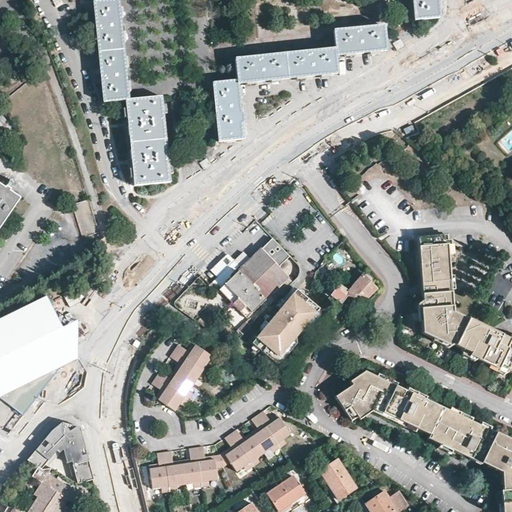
[(117,0),(115,0),(94,2),(95,19),(102,78),(104,100),(125,97),(128,124),(131,161),(134,186),(171,182),(161,93),(128,97),(117,0)]
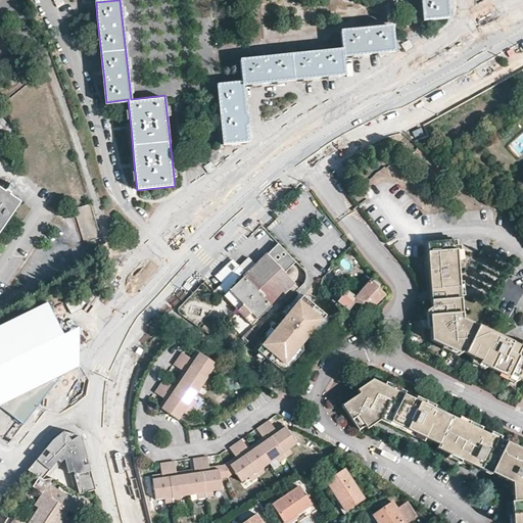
[(422,0),(424,20),(448,17),(446,0),(422,0)]
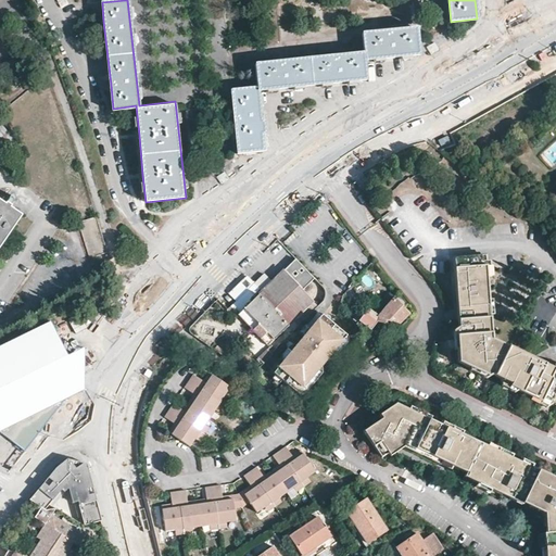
[(365,52),(255,63),(257,87),(231,90),(237,139),(238,153),(265,151),(262,118),(258,90),(277,89),(332,83),(367,79),(366,60),(387,58),(419,54),(417,28),(363,34),(365,52)]
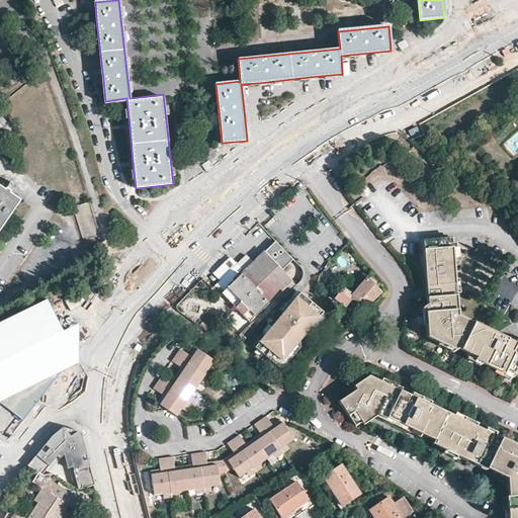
[(0,142),(15,130),(3,116),(0,117),(0,142)]
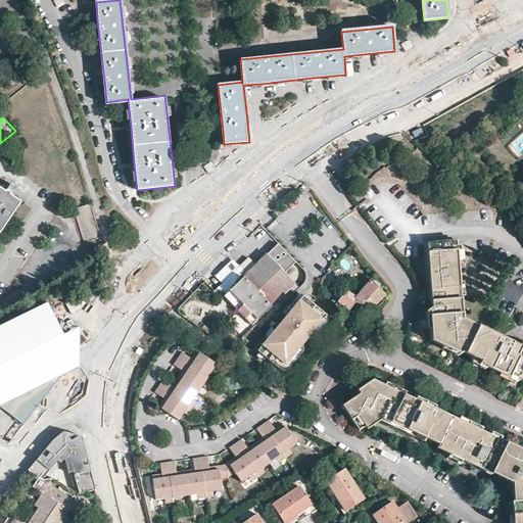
[(0,231),(20,202),(8,194),(10,192),(5,189),(4,191),(0,188),(0,231)]
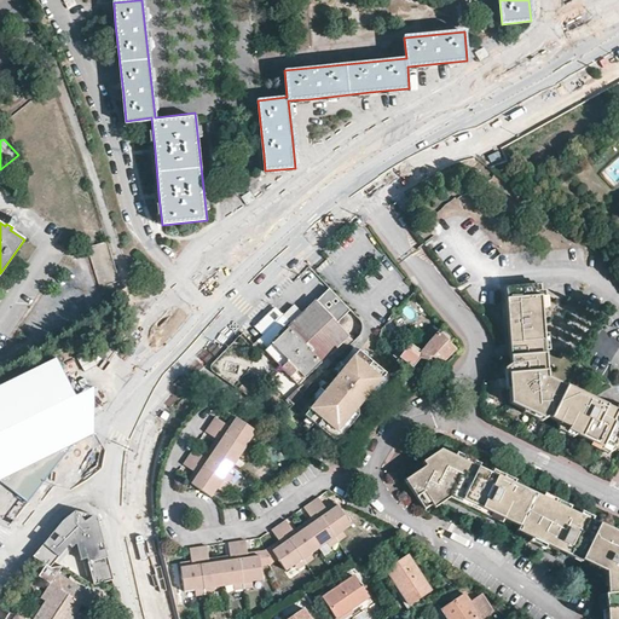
[(106,242),(87,248),(98,288),(117,282),(106,242)]
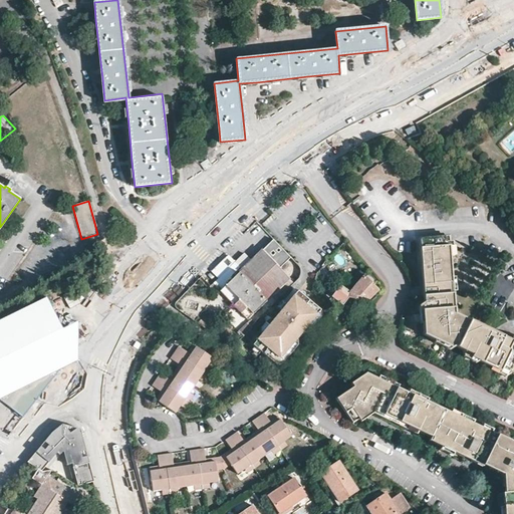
[(436,334),(457,344),(461,347),(464,354),(502,374),(511,371),(513,372),(513,341),(510,340),(511,337),(470,318),(453,309),(446,230),(417,233),(424,319),(423,319),(424,331),(434,336),(436,334)]
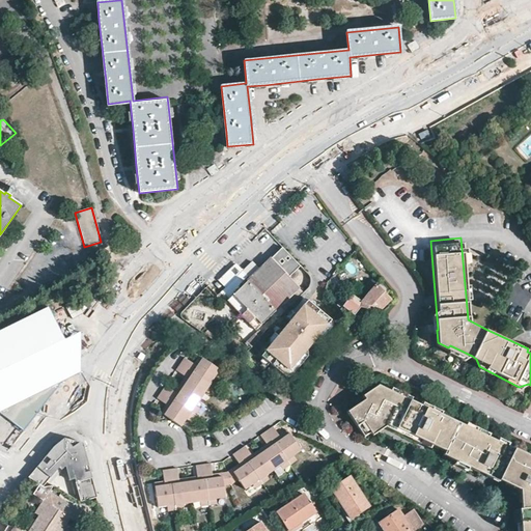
[(261,270),(234,296),(261,323),(299,286),(288,275),(300,264),(283,247),(261,270)]
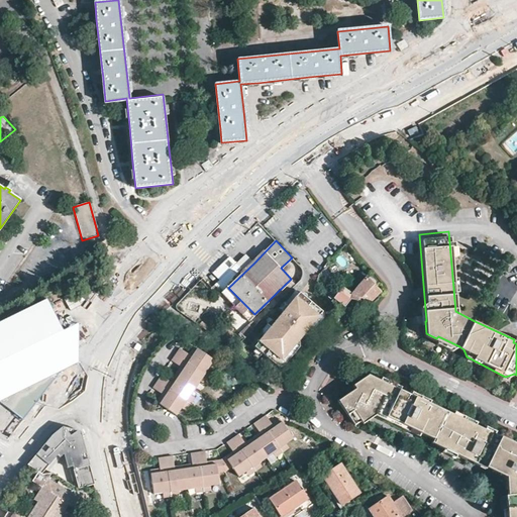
[(228,288),(254,263),(246,254),(221,281),(228,288)]
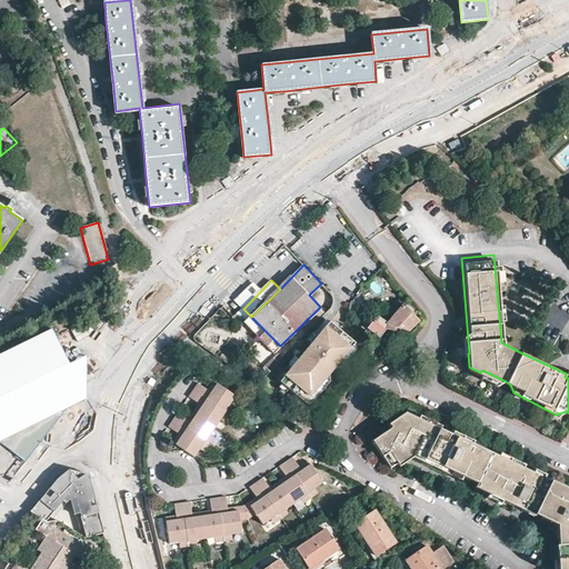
[(389,322),(388,328),(403,332),(405,327),(410,329),(420,318),(405,302),(389,322)]
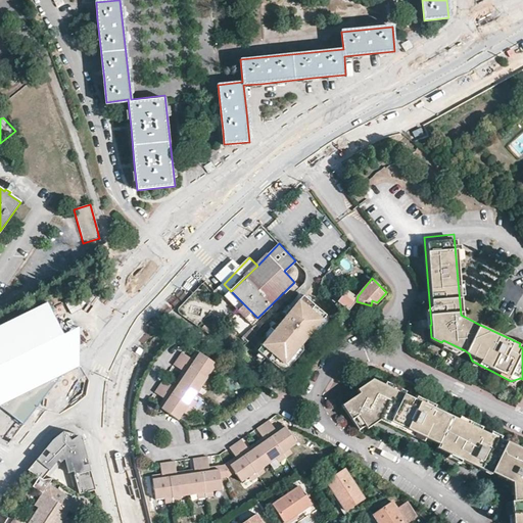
[(257,318),(231,291),(226,297),(252,324),(257,318)]
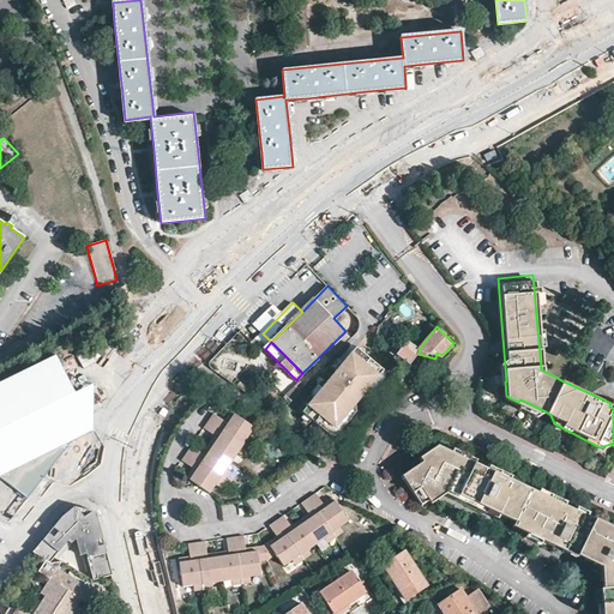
[(312,395),(301,410),(327,432),(343,414),(353,402),(366,385),(381,367),(362,351),(357,348),(354,344),(341,361),(336,367),(326,379),(312,395)]
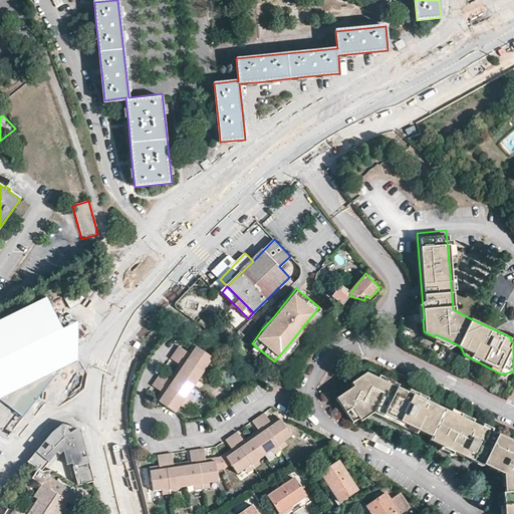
[(348,297),(344,301),(355,310),(364,300),(350,296),(348,297)]
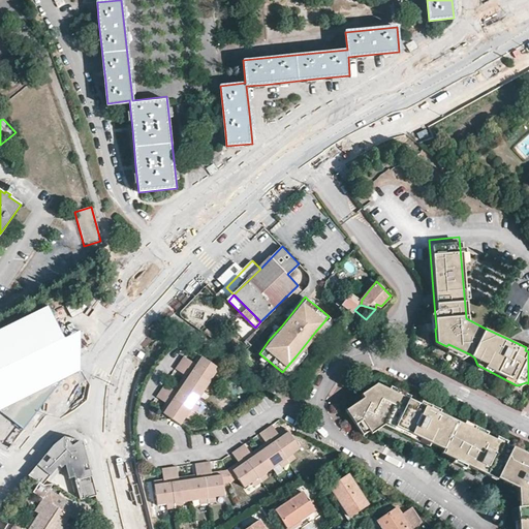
[(289,316),(293,311),(289,307),(285,313),(289,316)]
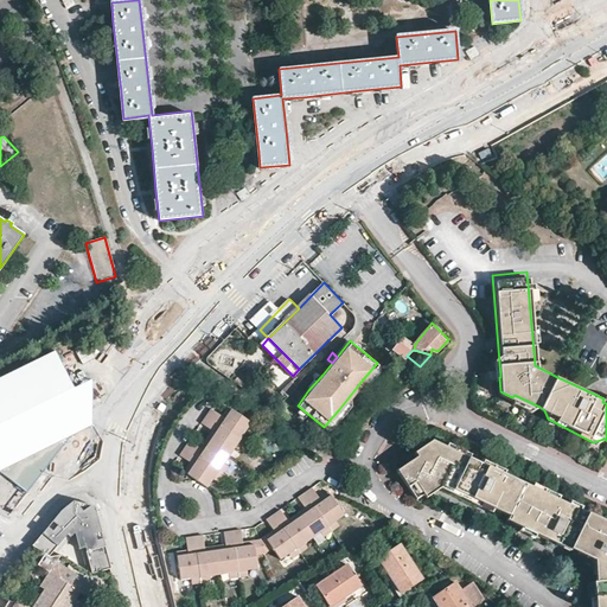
[(0,379),(0,475),(25,493),(71,434),(65,426),(84,417),(91,409),(84,397),(78,387),(72,389),(52,353),(0,379)]
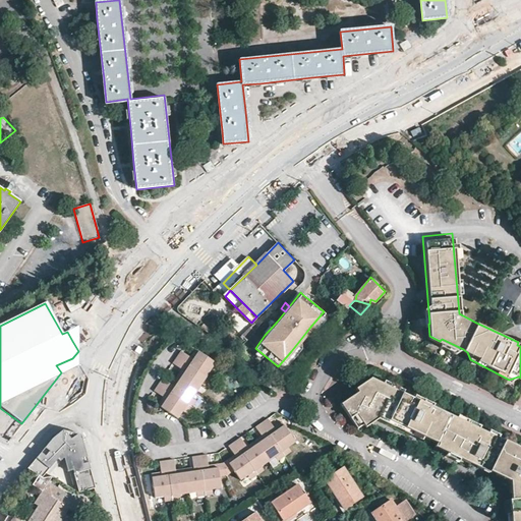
[(324,311),(310,327),(312,328),(315,330),(317,329),(326,320),(326,316),(326,314),(324,311)]
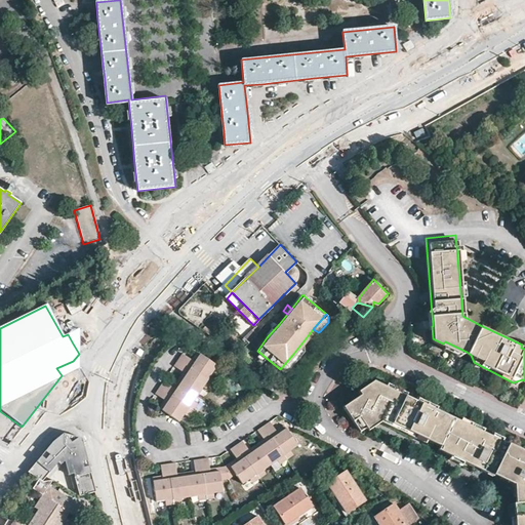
[(266,336),(267,337),(279,324),(277,323),(273,322),(271,323),(265,331),(264,333),(265,335),(266,336)]
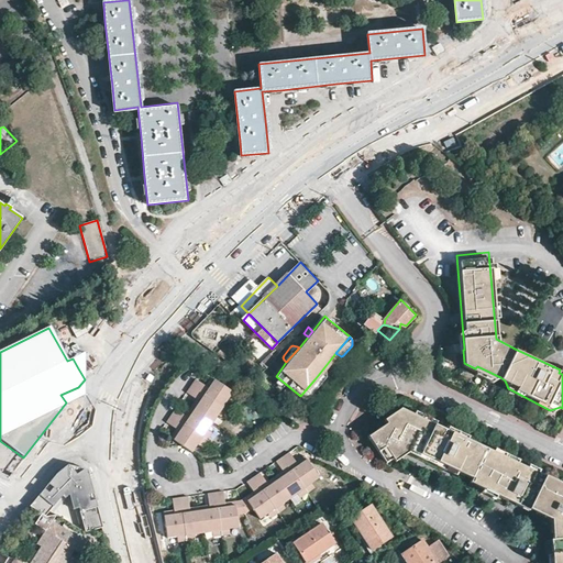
[(315,379),(300,396),(301,397),(306,398),(308,398),(324,377),(323,368),(315,379)]
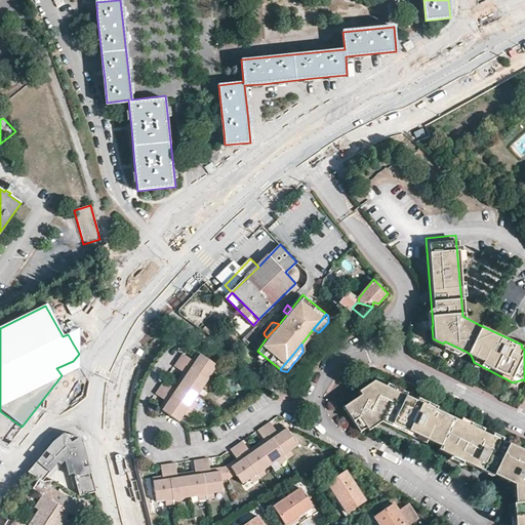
[(217,365),(197,352),(193,357),(197,359),(195,361),(192,359),(183,353),(180,356),(177,360),(207,379),(212,372),(217,365)]
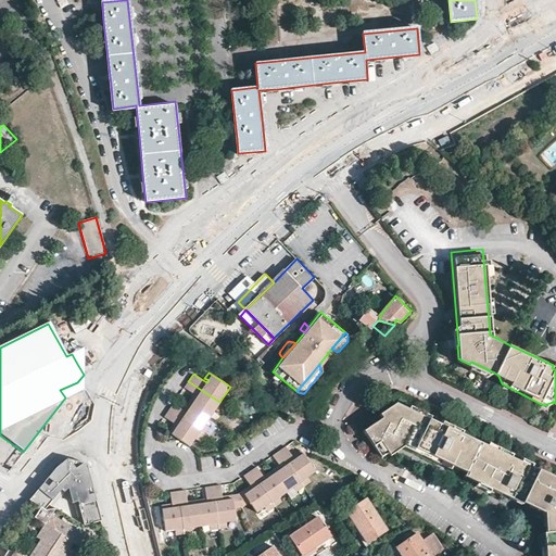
[(219,402),(188,381),(184,388),(194,394),(198,396),(196,400),(192,396),(188,402),(210,416),(219,402)]
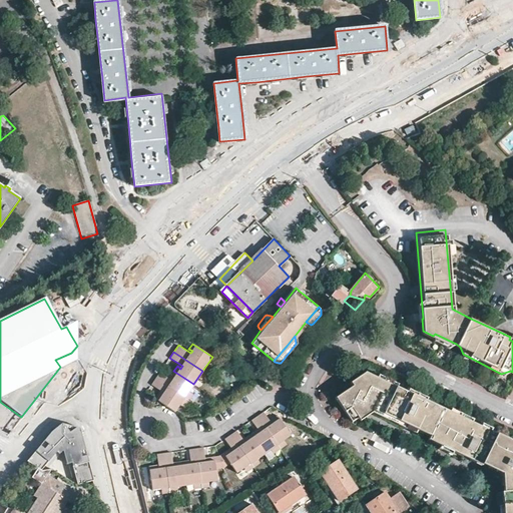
[(60,367),(71,353),(55,360),(60,367)]
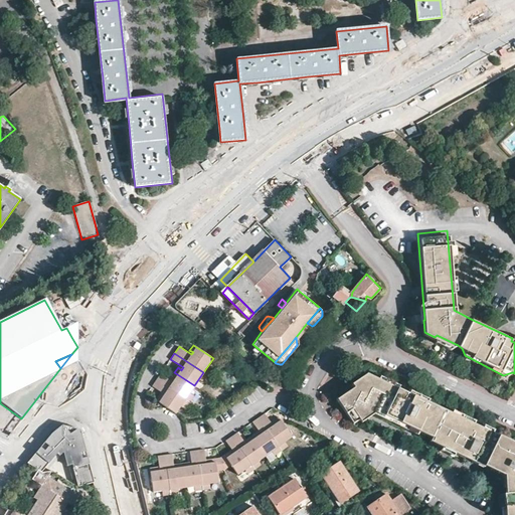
[(203,372),(208,375),(212,369),(208,365),(203,372)]
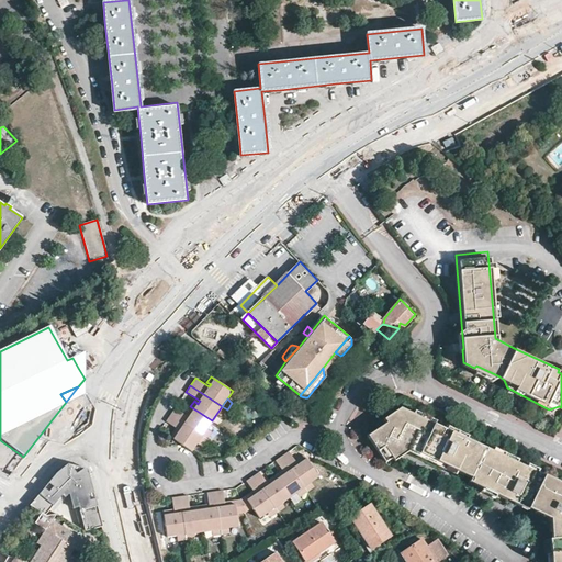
[(212,420),(190,406),(187,412),(191,414),(189,417),(186,415),(175,407),(170,415),(202,436),(208,428),(212,420)]
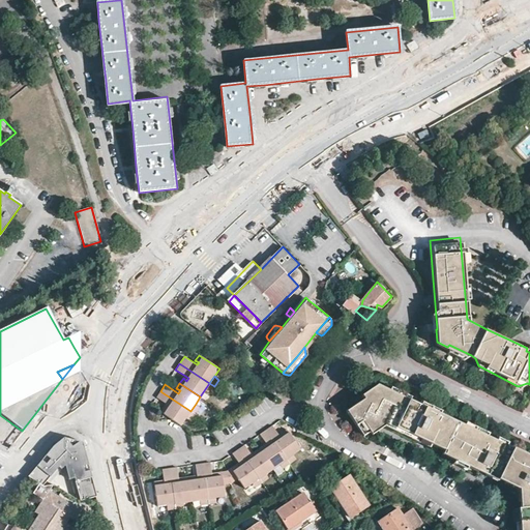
[(205,389),(210,393),(214,386),(209,383),(205,389)]
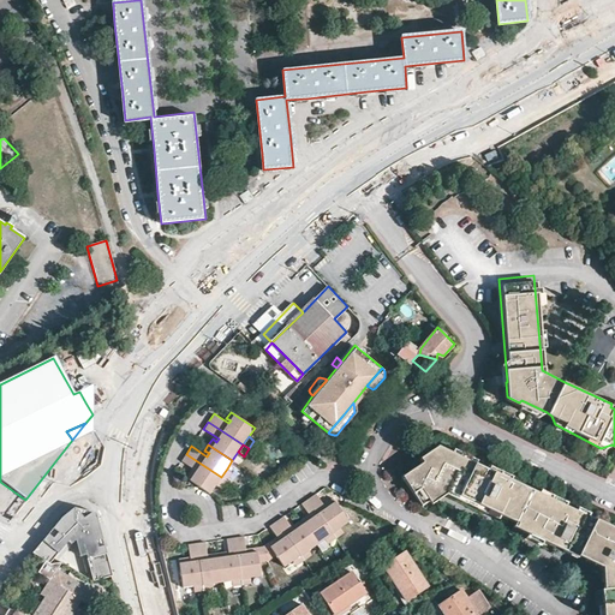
[(614,614),(614,530),(440,446),(423,458),(425,461),(405,475),(423,502),(447,488),(471,500),(525,525),(524,529),(550,542),(566,549),(568,547),(608,565),(610,589),(607,590),(608,608),(608,614),(614,614)]
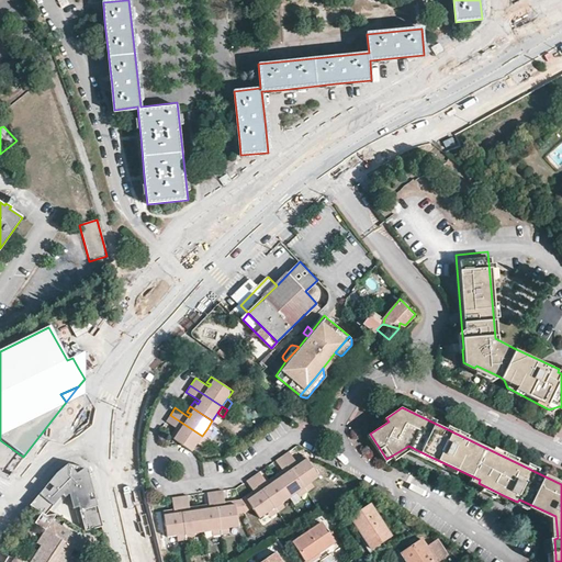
[(202,436),(170,415),(166,422),(176,428),(179,430),(178,434),(173,430),(170,437),(192,451),(198,442),(202,436)]
